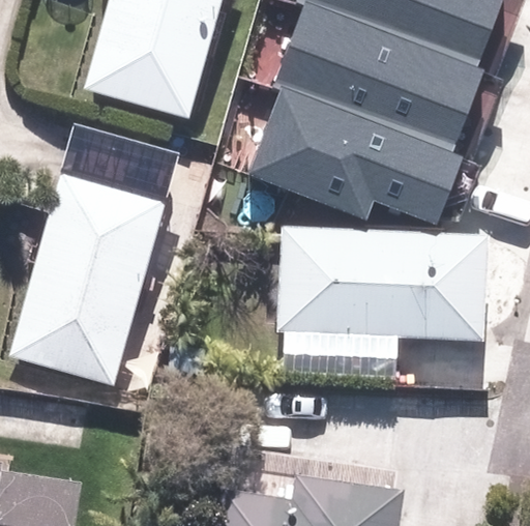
[(110,0),(85,89),(190,118),(224,0),(110,0)]
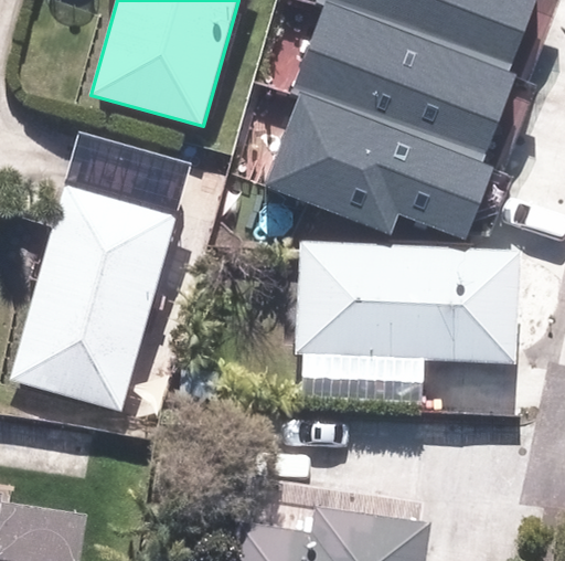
[(299,85),(481,156),(515,69),(510,69),(331,0),(324,0),(292,84),(299,85)]
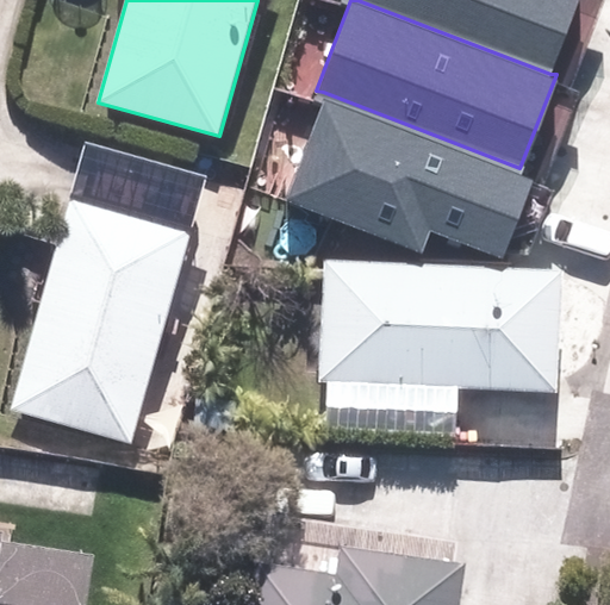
[(358,0),(551,74),(578,0),(358,0)]
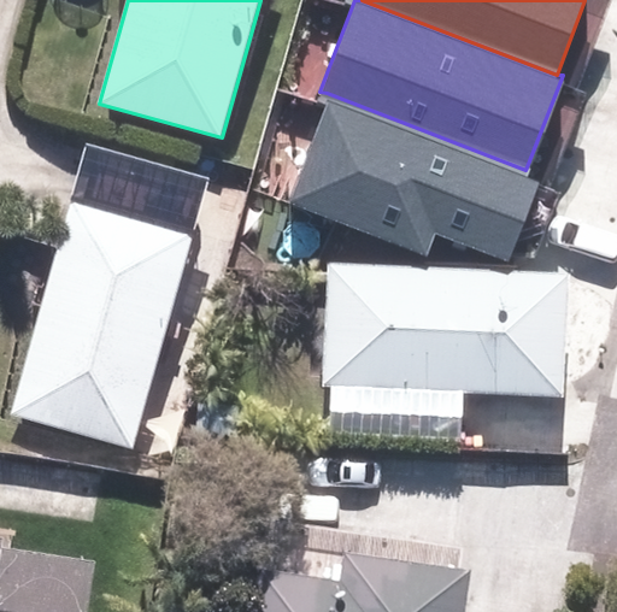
[(427,251),(435,228),(509,257),(540,175),(526,170),(327,93),(287,196),(427,251)]
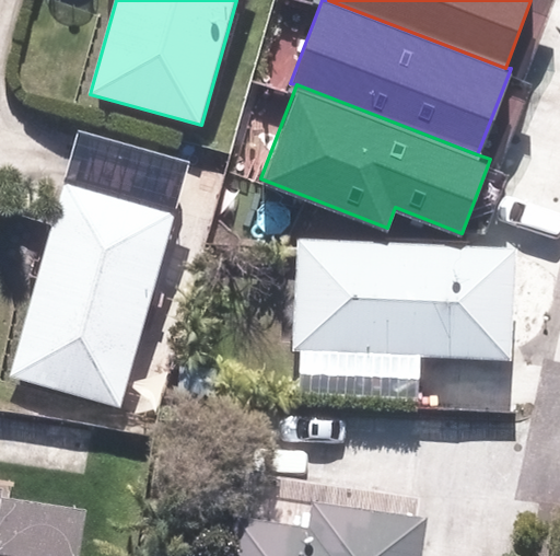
[(120,406),(173,216),(67,186),(13,377),(120,406)]
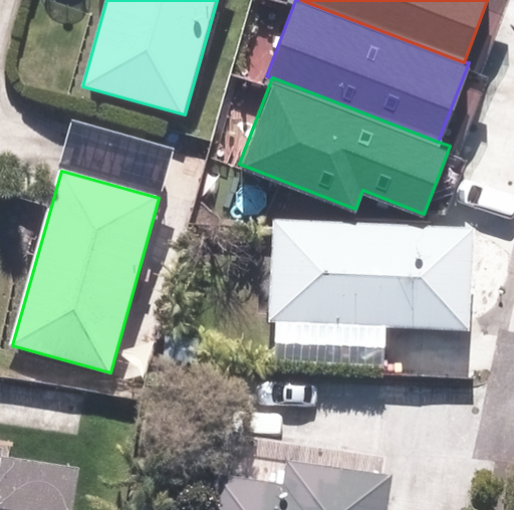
[(272,218),(268,317),(462,326),(467,228),(272,218)]
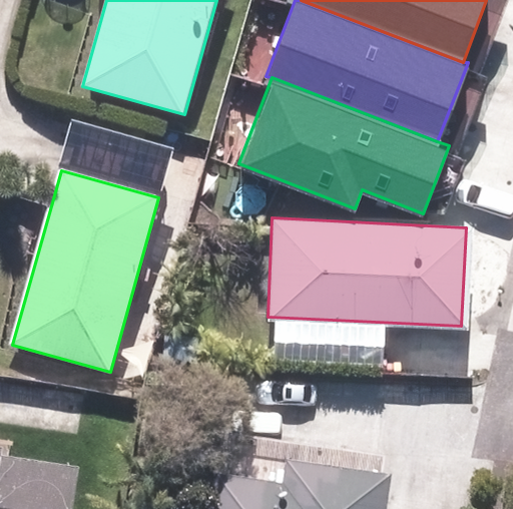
[(213,474),(207,508),(379,508),(384,474),(281,459),(277,483),(213,474)]
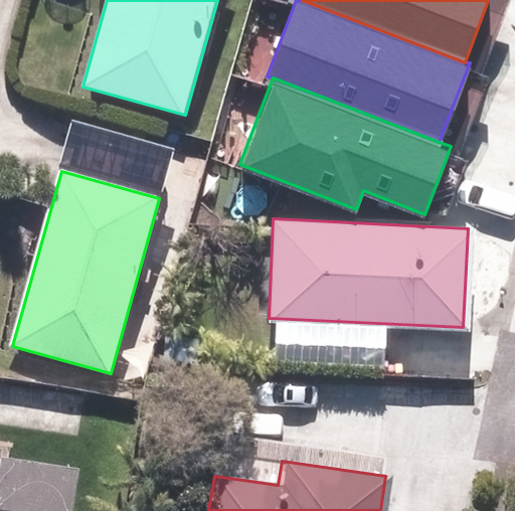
[(0,510),(69,510),(76,476),(0,463),(0,510)]
